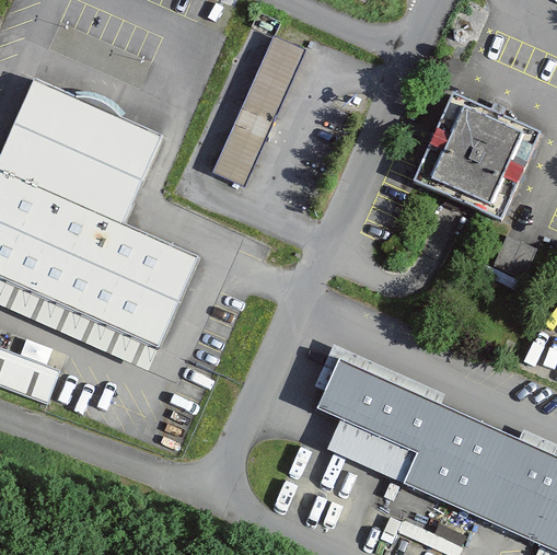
[(274,33),(213,170),(246,184),(305,47),(274,33)]
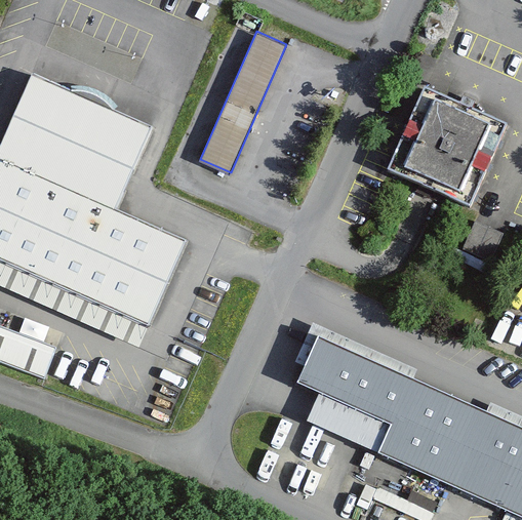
[(0,255),(151,324),(187,243),(114,210),(150,129),(31,76),(0,145),(0,255)]
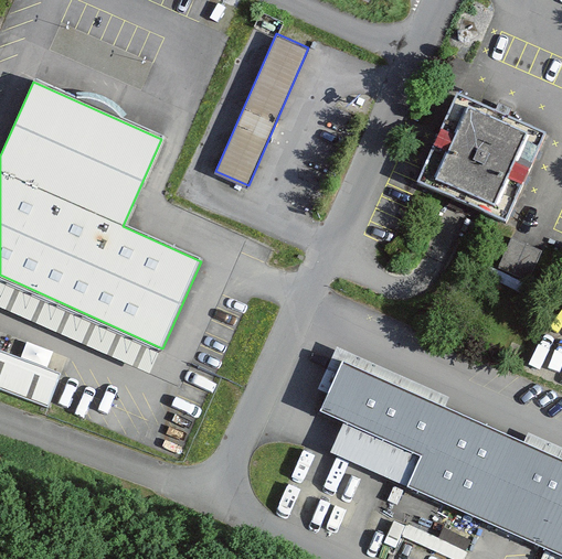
[(541,129),(453,90),(421,164),(414,180),(444,193),(502,218),(541,129)]
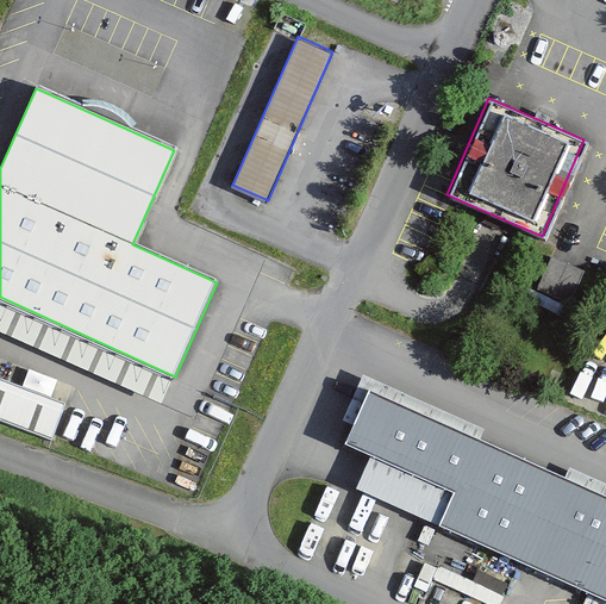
[(580,267),(548,253),(533,282),(566,297),(580,267)]
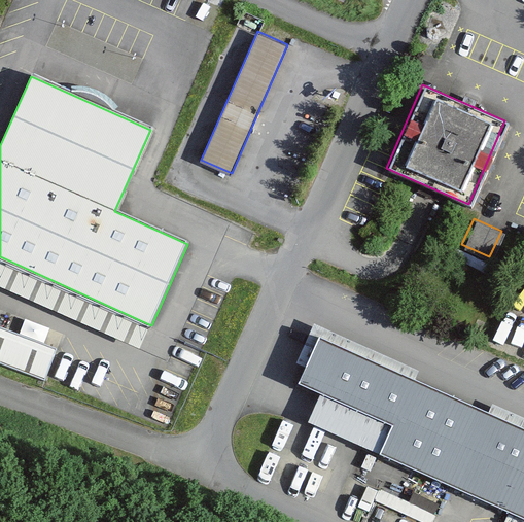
[(0,357),(42,374),(53,345),(0,325),(0,357)]
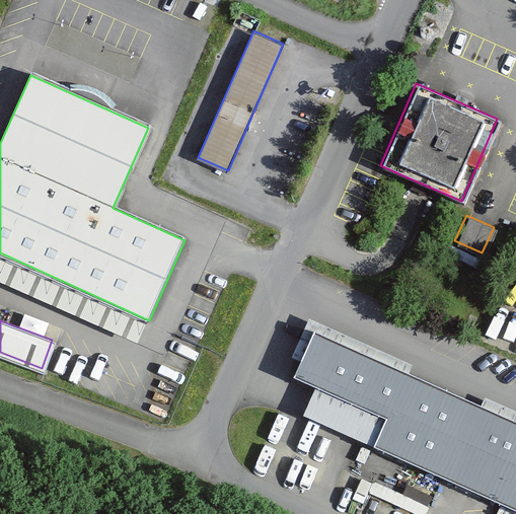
[(302,418),(515,510),(515,420),(315,333),(294,379),(315,388),(302,418)]
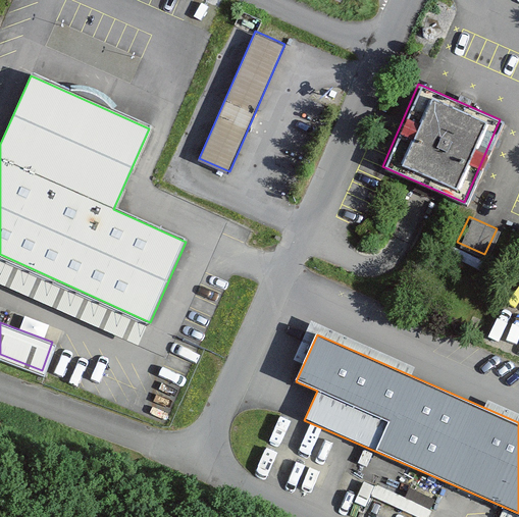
[(426,515),(433,499),(364,470),(357,485),(426,515)]
